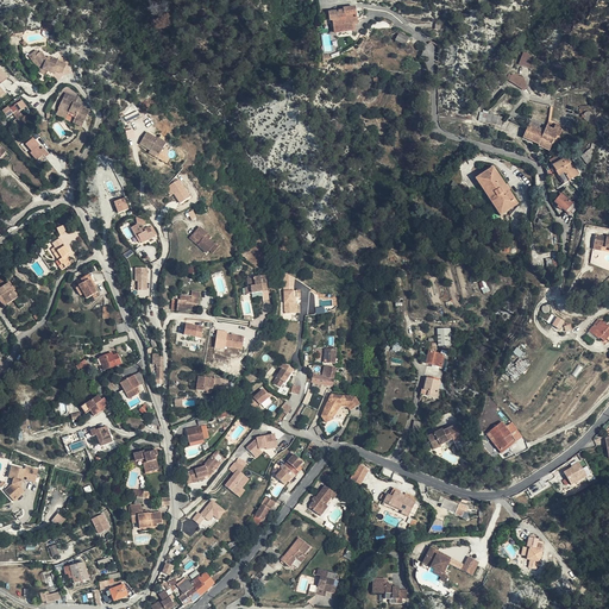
[(355,7),(343,10),(343,11),(328,13),(330,22),(333,22),(334,33),(353,31),(352,25),(357,24),(355,7)]
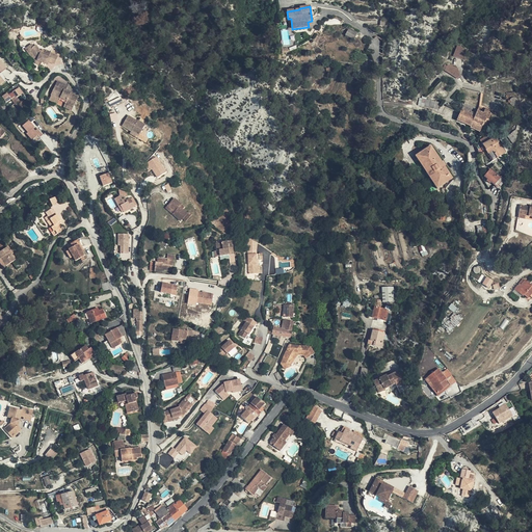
[(348,30),(345,35),(353,40),(356,34),(348,30)]
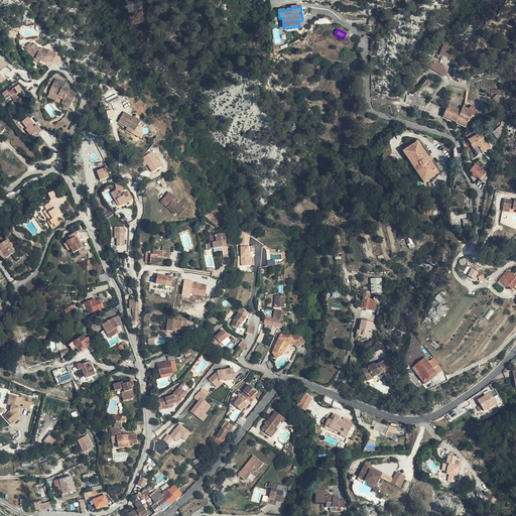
[(29,48),(33,45),(31,43),(25,47),(35,62),(39,65),(40,61),(37,59),(29,48)]
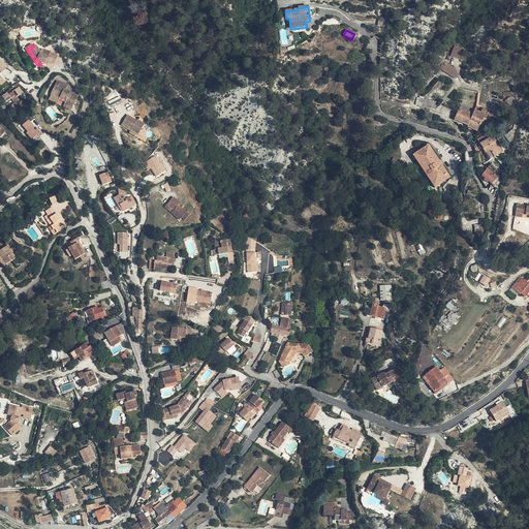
[(36,45),(34,47),(30,50),(38,61),(41,63),(40,66),(47,69),(49,62),(55,65),(59,57),(51,54),(45,52),(45,54),(41,53),(36,45)]
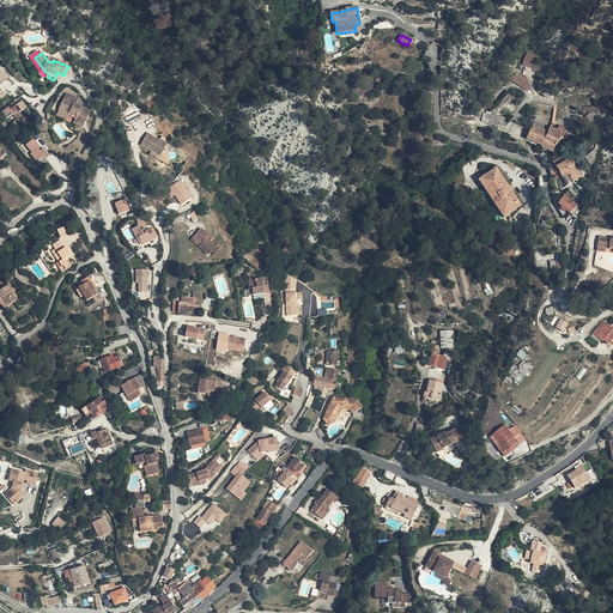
[(535,56),(527,53),(522,64),(536,68),(535,56)]
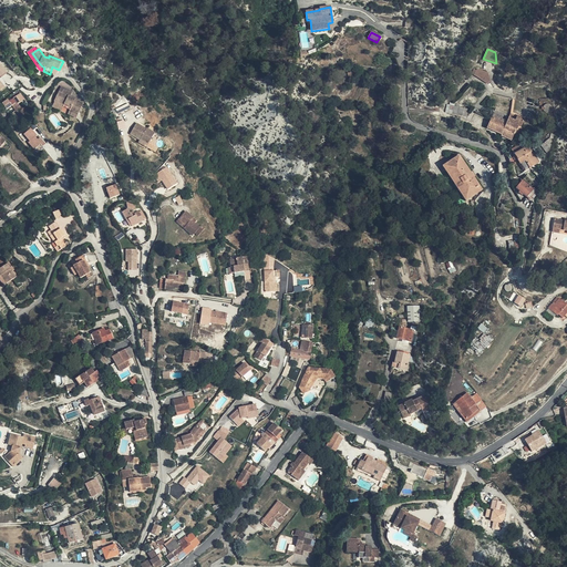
[(474,69),(472,73),(487,83),(490,82),(490,79),(488,74),(477,70),(476,71),(474,69)]
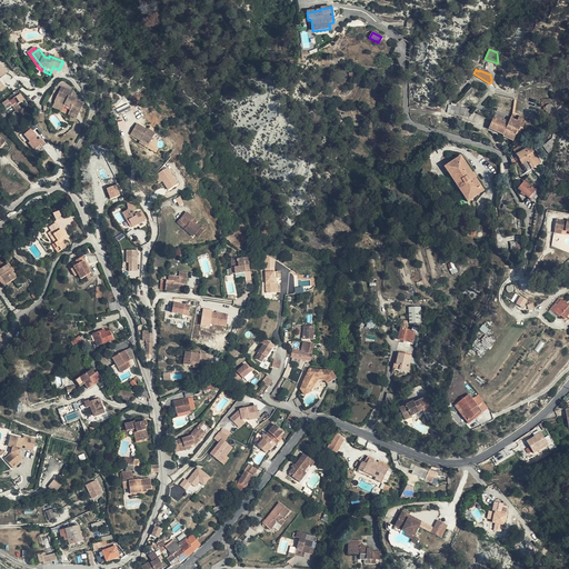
[(70,99),(71,98),(73,93),(65,89),(62,95),(59,93),(55,103),(63,108),(65,105),(72,109),(71,111),(70,113),(78,118),(85,106),(77,102),(70,99)]
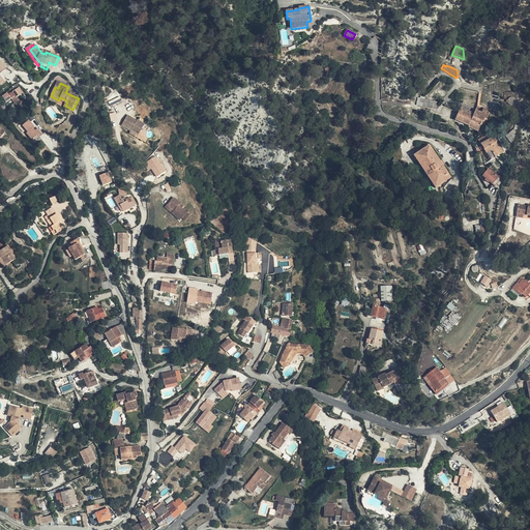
[(18,98),(22,95),(17,89),(8,95),(12,100),(17,97),(18,98)]
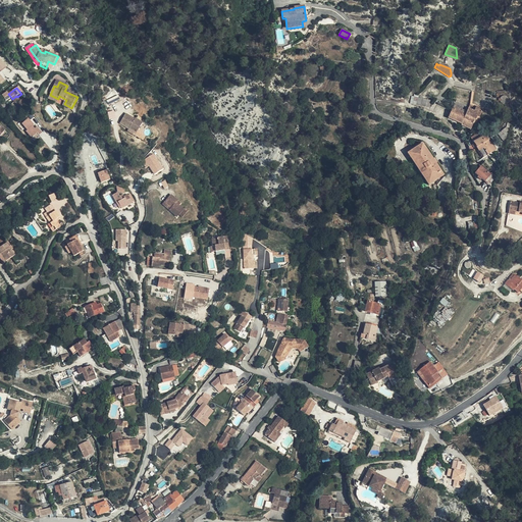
[(20,102),(24,99),(21,94),(17,97),(16,96),(12,99),(15,102),(16,103),(19,101),(20,102)]
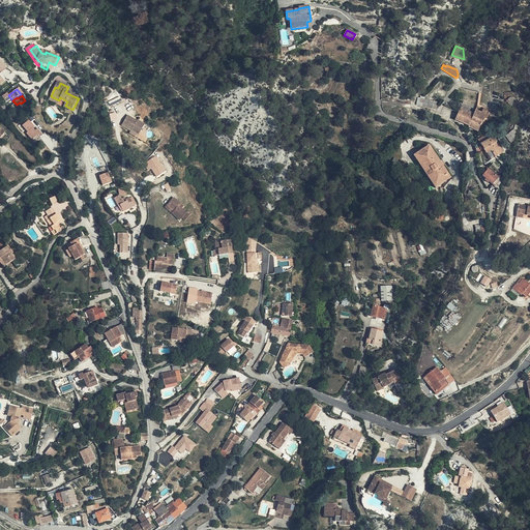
[(59,100),(51,96),(49,100),(57,105),(59,100)]
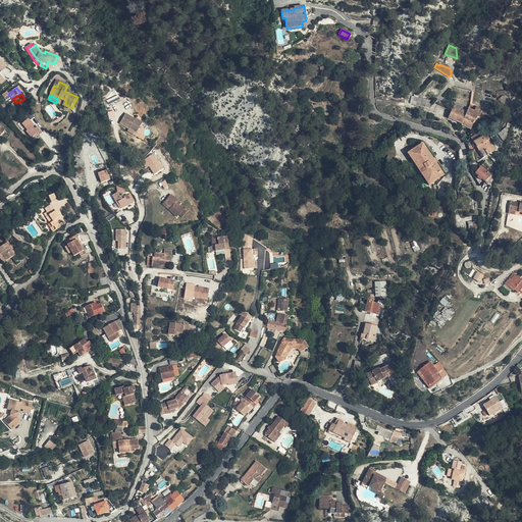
[(429,108),(431,101),(422,99),(422,96),(414,95),(414,97),(412,97),(410,103),(429,108)]
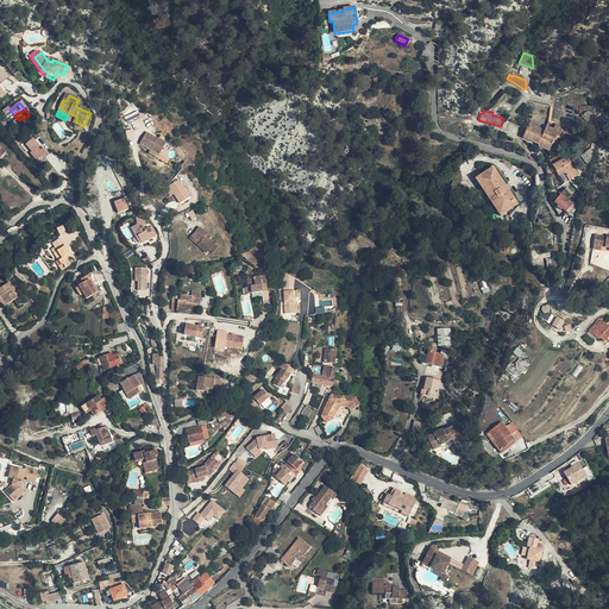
[(562,127),(554,125),(553,129),(558,131),(558,132),(546,127),(544,133),(528,127),(523,138),(537,144),(537,146),(548,152),(553,139),(554,140),(557,137),(559,138),(562,132),(560,132),(562,127)]
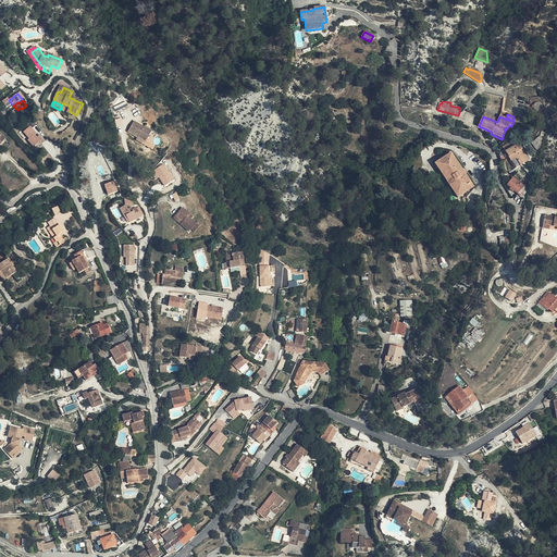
[(138,137),(146,141),(151,132),(145,127),(144,128),(134,122),(127,133),(137,139),(138,137)]
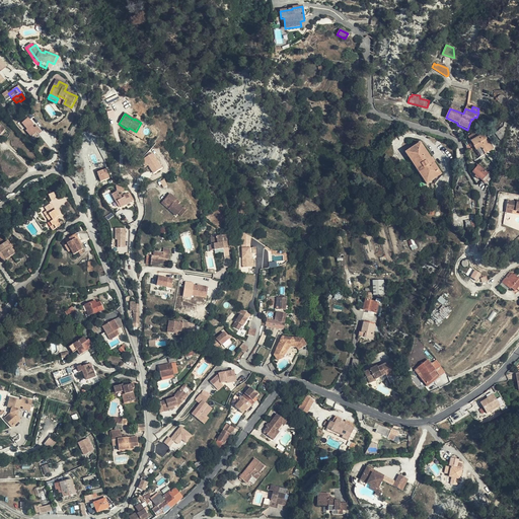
[(33,138),(42,132),(28,116),(20,123),(33,138)]
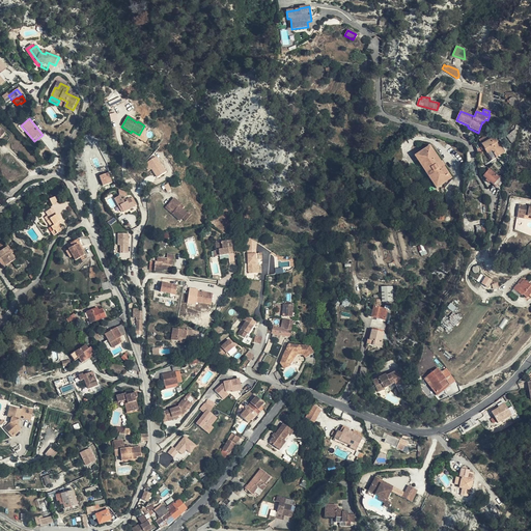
[(514,139),(510,134),(506,137),(510,143),(514,139)]
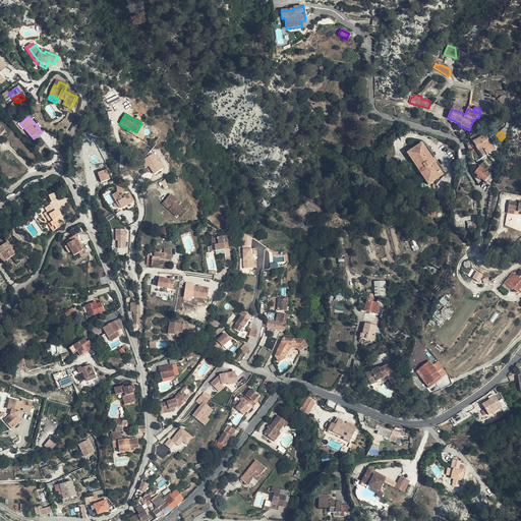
[(480,146),(482,149),(486,155),(495,150),(489,141),(488,142),(484,135),(478,139),(476,134),(470,138),(471,140),(466,145),(469,153),(476,147),(476,148),(480,146)]
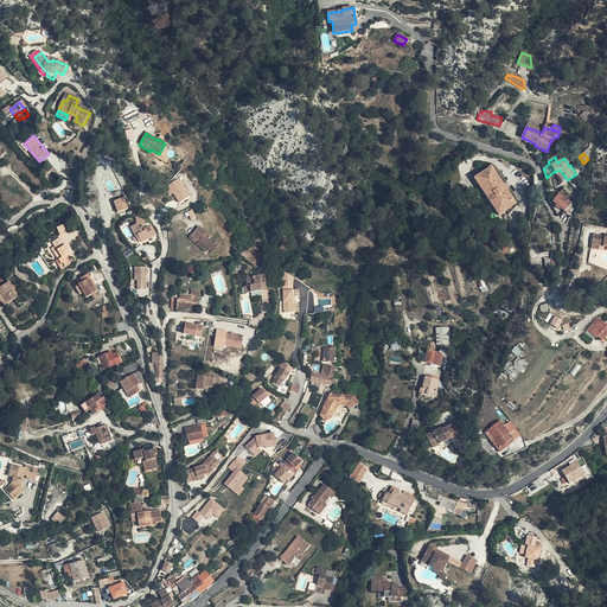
[(506,191),(503,186),(491,167),(474,179),(499,215),(516,204),(506,191)]
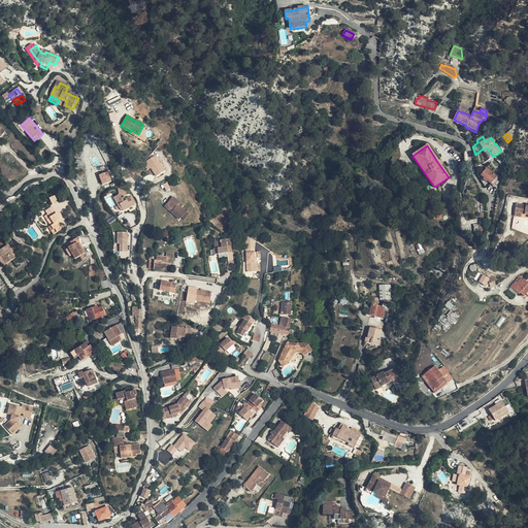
[(196,165),(192,167),(195,174),(200,172),(196,165)]
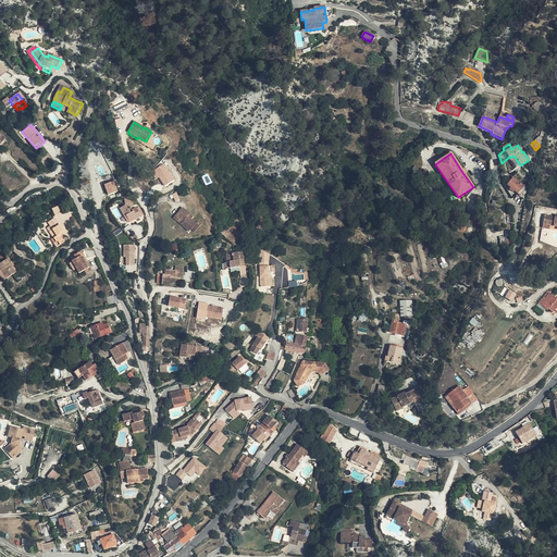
[(113,178),(102,184),(111,201),(122,196),(113,178)]
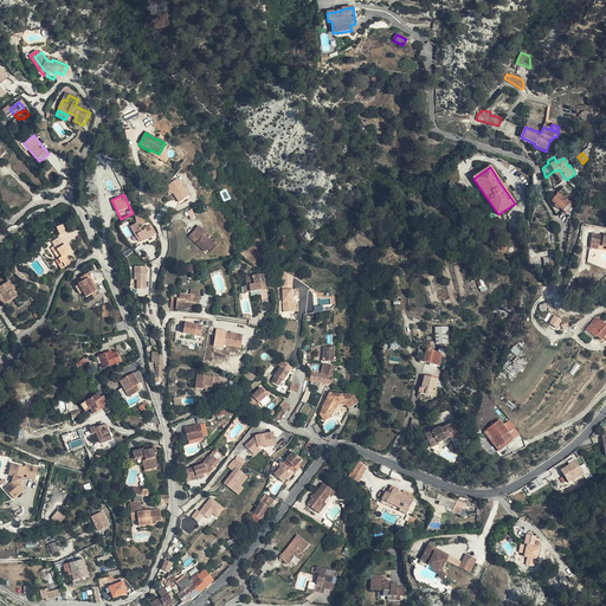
[(556,205),(560,207),(566,213),(574,204),(572,201),(569,202),(559,194),(553,201),(556,205)]
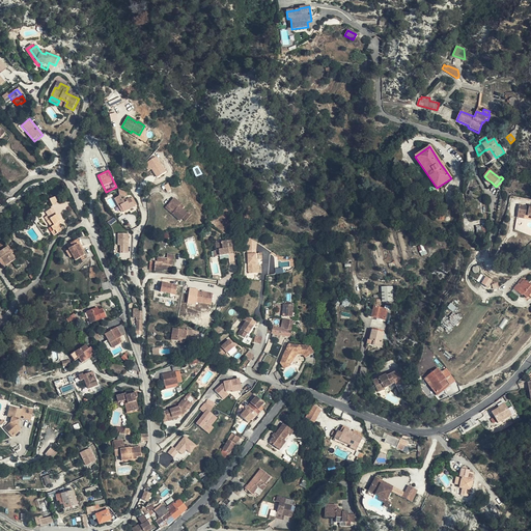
[(165,180),(163,176),(162,174),(158,176),(158,177),(154,179),(158,188),(161,186),(166,184),(168,183),(167,180),(165,180)]
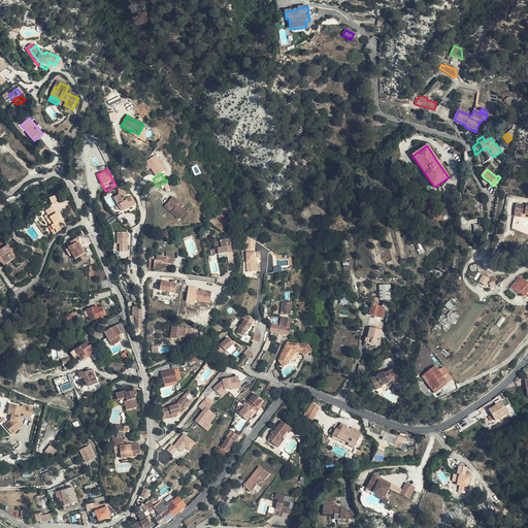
[(134,205),(130,198),(130,197),(126,199),(124,197),(121,199),(120,196),(113,198),(121,211),(123,210),(123,211),(131,207),(134,205)]
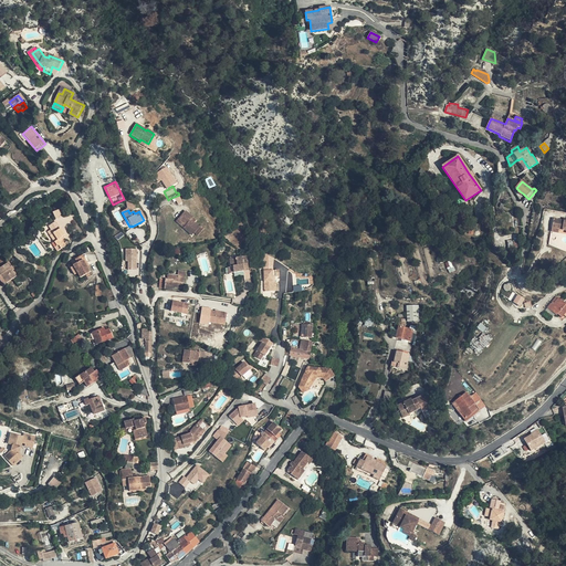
[(565,210),(563,210),(562,217),(562,219),(557,218),(547,216),(545,224),(552,226),(561,228),(559,230),(565,230),(565,210)]
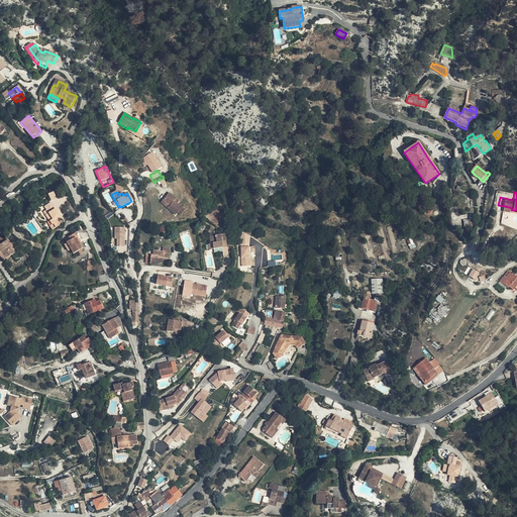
[(171,193),(166,200),(173,205),(171,207),(179,213),(185,205),(178,200),(175,198),(176,196),(171,193)]
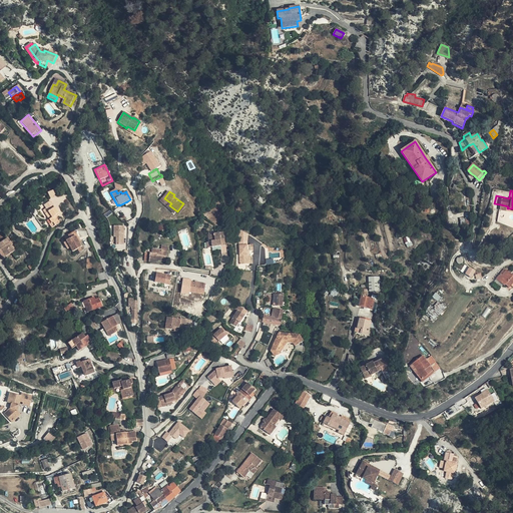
[(52,222),(50,224),(52,228),(59,223),(55,216),(59,214),(50,201),(45,205),(47,208),(49,212),(46,214),(50,219),(52,222)]
